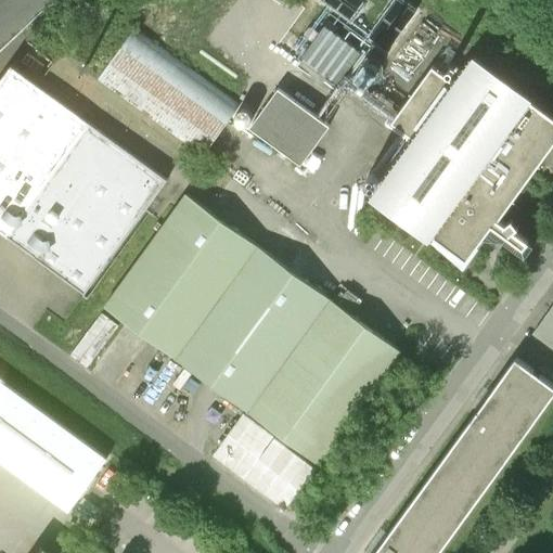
[(131,34),(98,82),(200,157),(235,110),(131,34)]
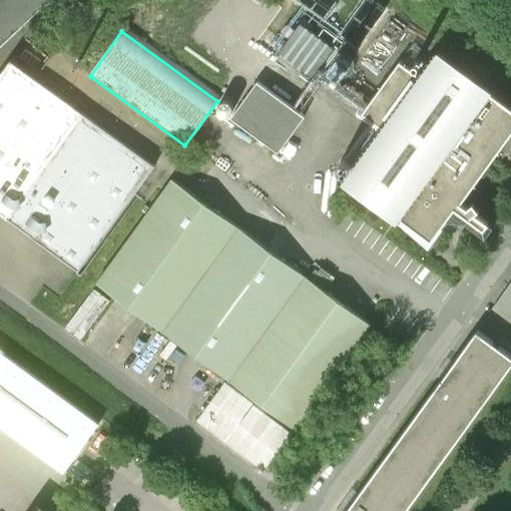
[(381,130),(344,182),(428,246),(453,210),(482,230),(488,222),(460,203),(510,132),(510,108),(448,63),(437,55),(420,79),(397,64),(360,115),(381,130)]
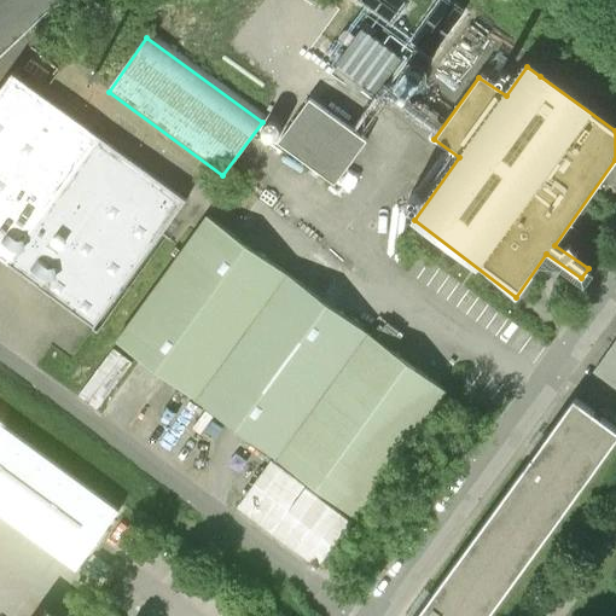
[(12,79),(0,93),(0,261),(93,331),(184,202),(12,79)]
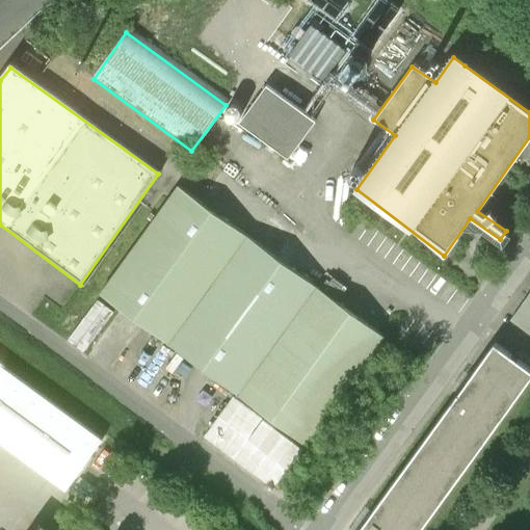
[(262,88),(237,125),(289,160),(312,123),(262,88)]
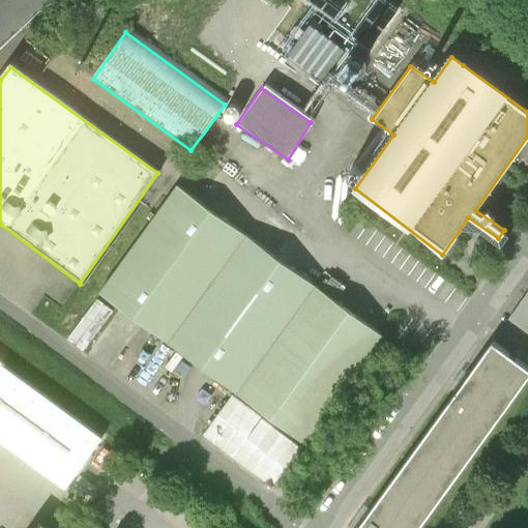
[(97,295),(303,445),(383,336),(346,310),(280,261),(225,222),(176,186),(97,295)]
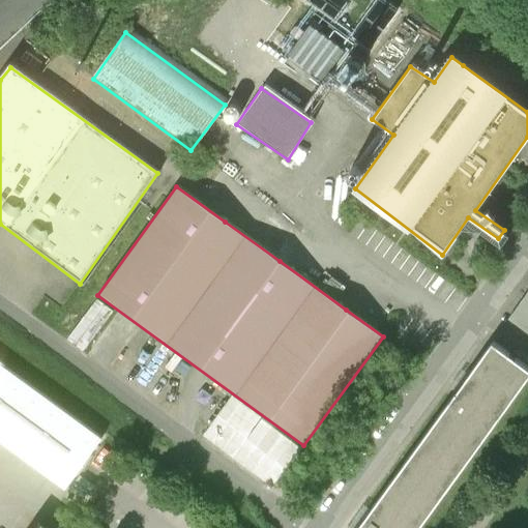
[(527,292),(508,320),(527,333),(527,292)]
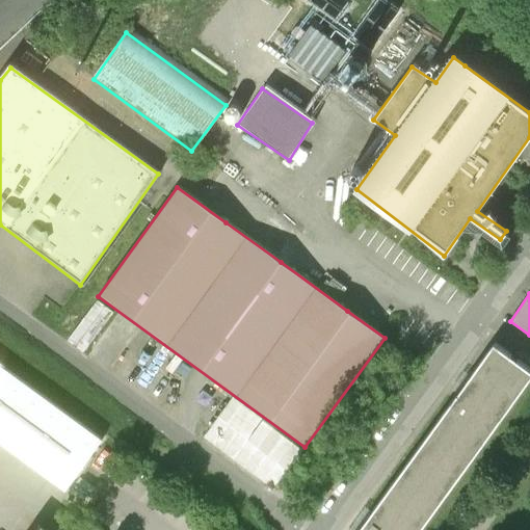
[(529,370),(494,344),(359,529),(417,529),(529,374),(529,370)]
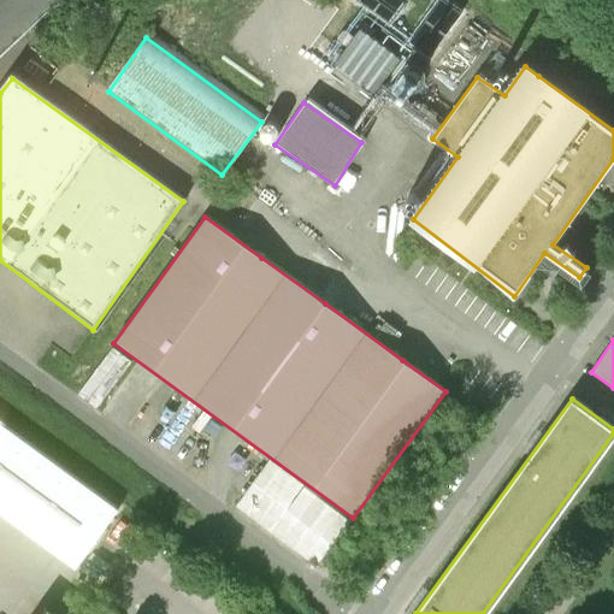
[(0,514),(74,570),(117,512),(0,424),(0,514)]
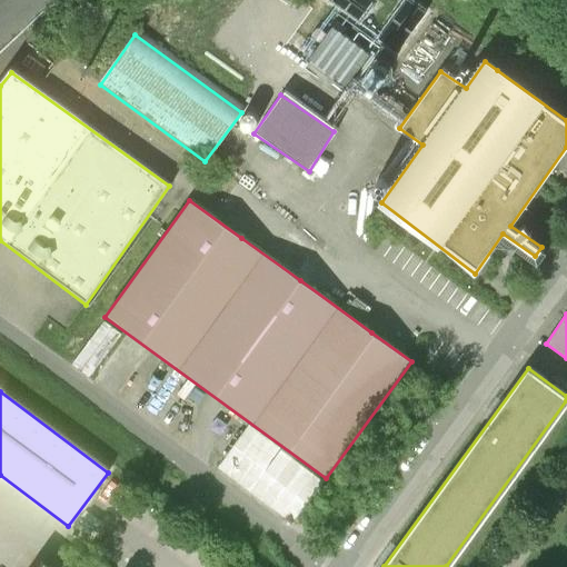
[(322,481),(248,427),(217,469),(291,524),(322,481)]
